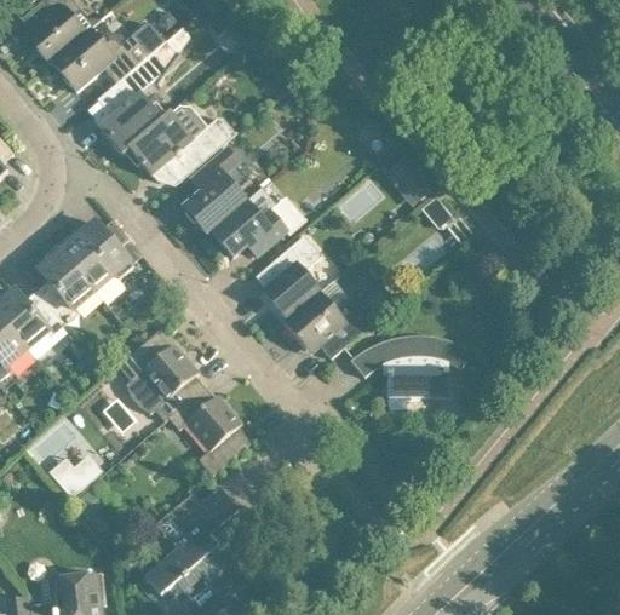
[(35,44),(50,62),(90,28),(85,32),(70,15),(80,7),(74,0),(40,0),(21,17),(32,29),(27,34),(35,44)]
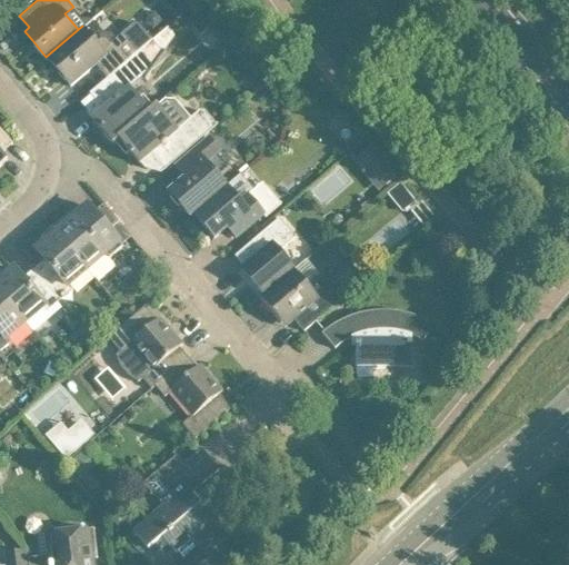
[(166,0),(176,11),(189,0),(166,0)]
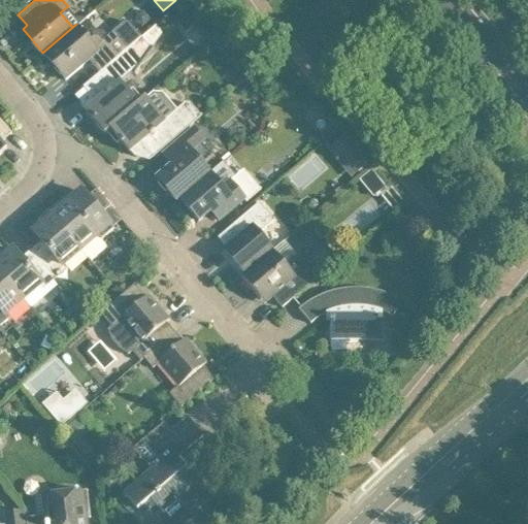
[(76,24),(42,53),(43,54),(44,52),(66,76),(89,57),(100,69),(117,55),(142,33),(130,19),(124,19),(102,37),(99,33),(94,32),(88,37),(76,24)]
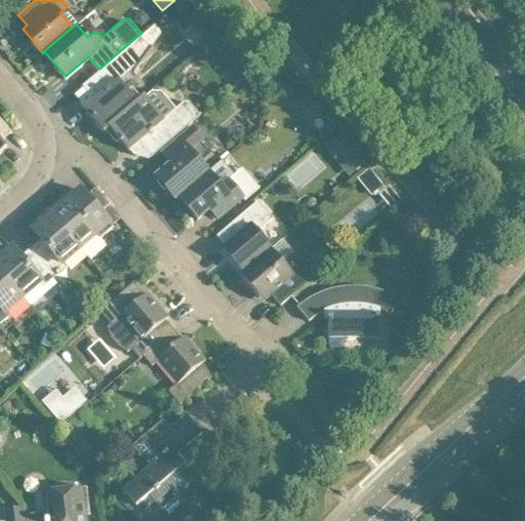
[(99,69),(82,83),(83,84),(95,97),(84,107),(104,130),(110,126),(109,125),(138,99),(120,78),(132,68),(134,70),(140,61),(155,48),(152,45),(142,33),(116,54),(99,69)]
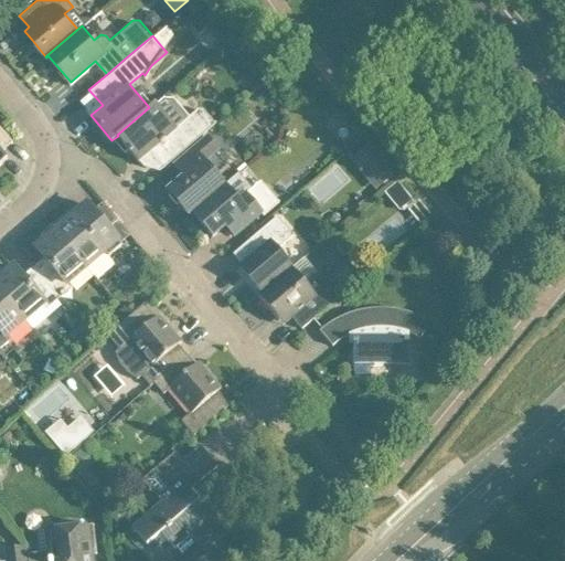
[(176,125),(156,102),(149,107),(117,135),(118,136),(138,159),(150,149),(163,165),(216,120),(205,107),(198,107),(176,125)]
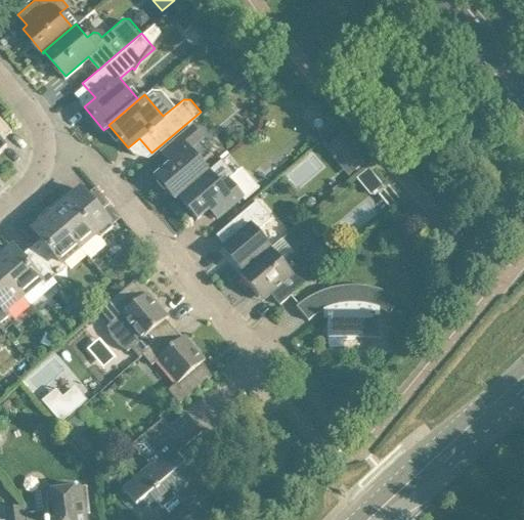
[(0,116),(0,149),(2,148),(6,144),(1,138),(11,129),(0,116)]
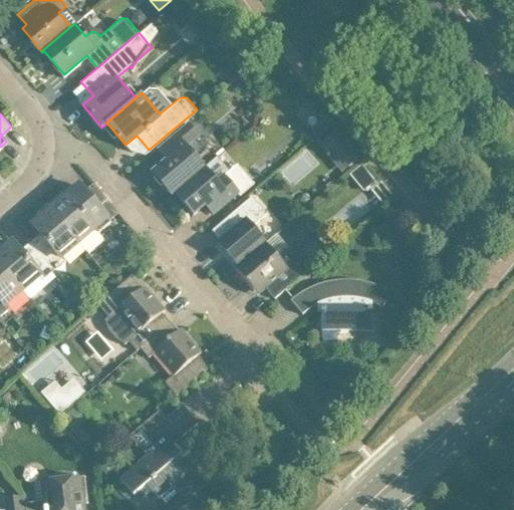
[(174,152),(153,171),(155,173),(153,175),(161,184),(163,182),(172,194),(175,191),(205,166),(186,144),(198,133),(189,121),(165,142),(174,152)]
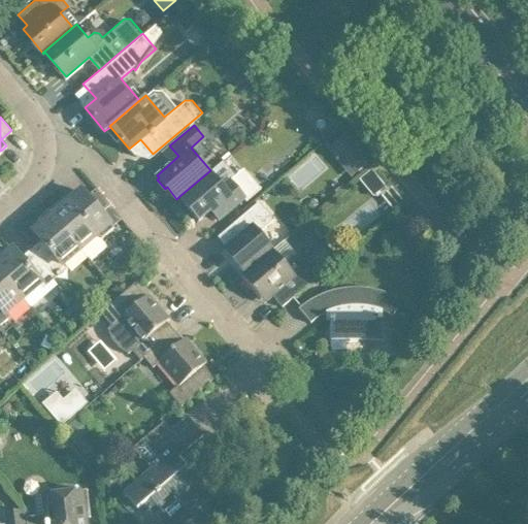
[(344,131),(330,143),(338,154),(353,141),(344,131)]
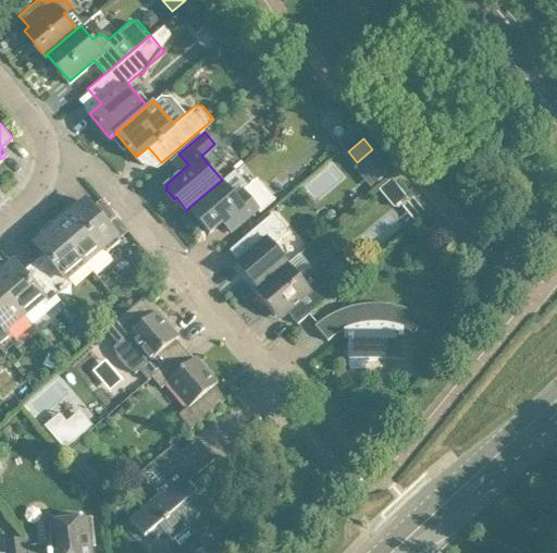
[(222,180),(189,207),(209,230),(222,220),(231,212),(238,222),(257,207),(259,210),(275,196),(258,175),(247,184),(234,169),(222,180)]
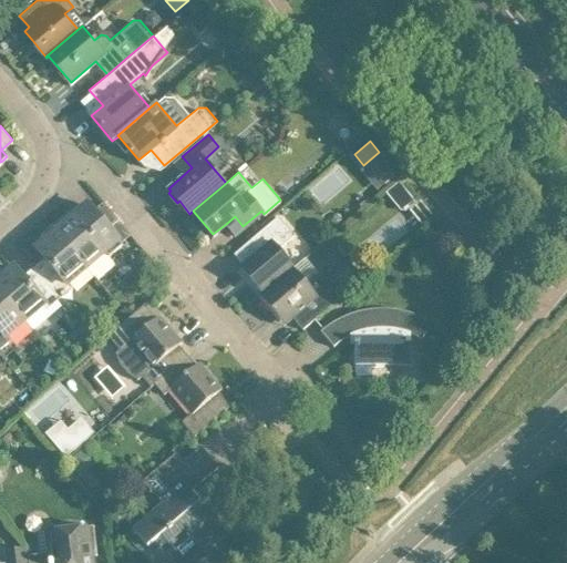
[(433,213),(422,200),(418,202),(414,205),(425,219),(433,213)]
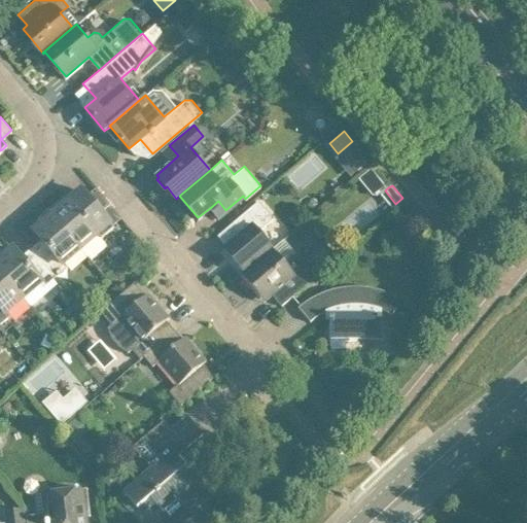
[(46,206),(80,246),(91,257),(107,243),(101,236),(113,225),(112,223),(121,215),(109,201),(100,209),(94,202),(90,198),(86,194),(80,187),(70,197),(66,193),(58,200),(48,208),(46,206)]
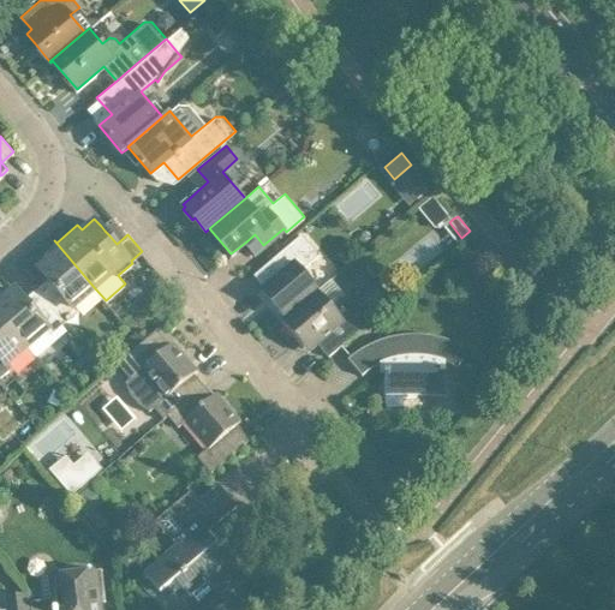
[(302,232),(254,273),(263,285),(261,287),(270,299),(284,316),(317,287),(300,268),(320,252),(302,232)]
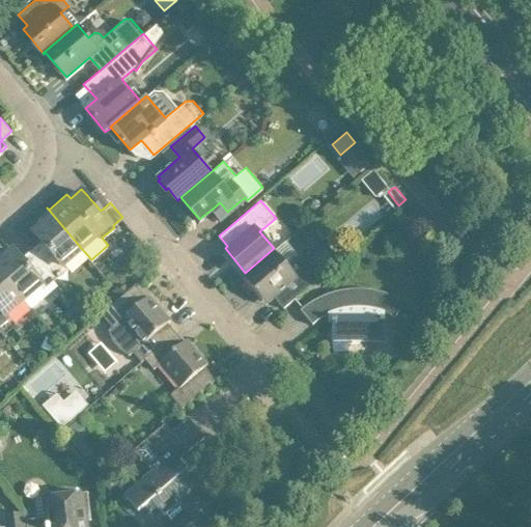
[(64,262),(81,248),(47,207),(46,207),(48,210),(38,218),(42,222),(33,229),(47,245),(35,254),(56,277),(67,267),(64,262)]
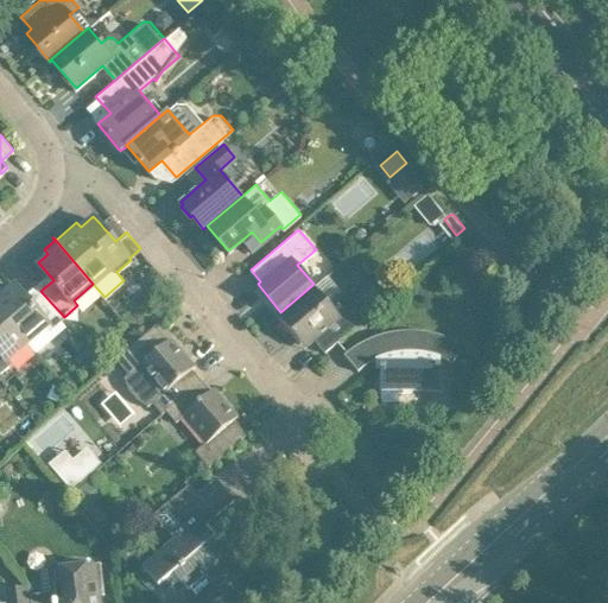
[(280,312),(278,315),(299,341),(309,332),(324,350),(361,319),(394,291),(382,277),(349,305),(337,291),(328,300),(314,284),(280,312)]
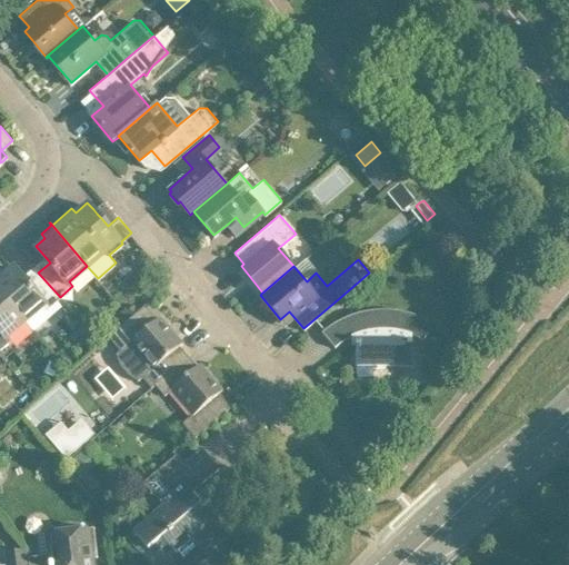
[(0,289),(26,319),(32,328),(63,301),(60,297),(38,273),(27,281),(13,266),(3,274),(0,269),(0,268),(0,289)]
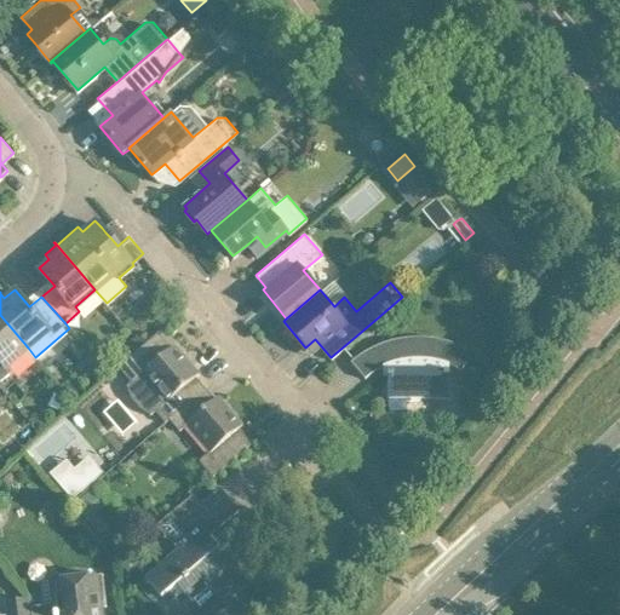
[(533,306),(522,309),(528,328),(538,326),(533,306)]
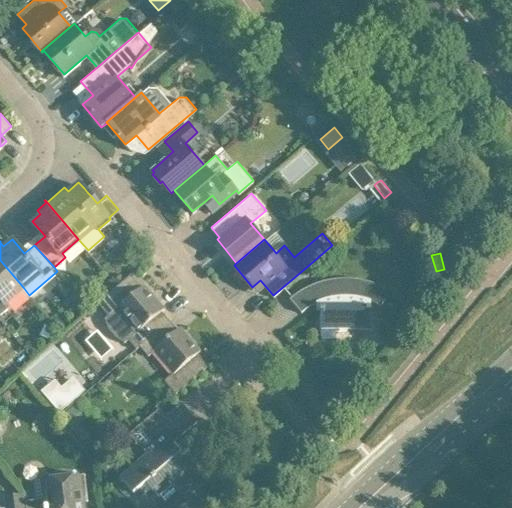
[(6,301),(22,287),(0,260),(0,312),(9,305),(6,301)]
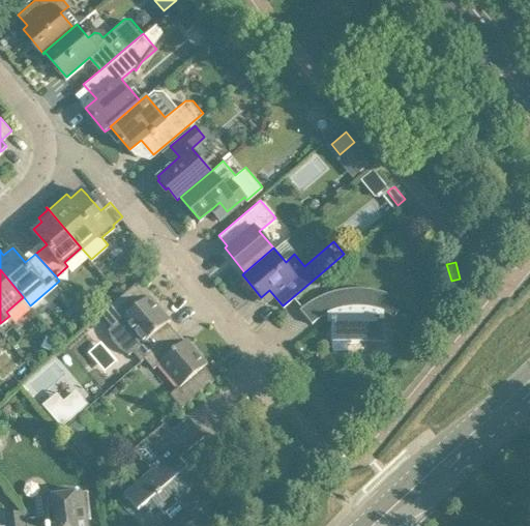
[(135,345),(144,356),(175,329),(167,320),(170,318),(149,293),(143,298),(131,285),(104,309),(115,321),(112,324),(112,326),(113,328),(114,330),(114,331),(116,335),(119,339),(121,342),(123,343),(124,344),(126,345),(128,346),(131,348),(135,345)]
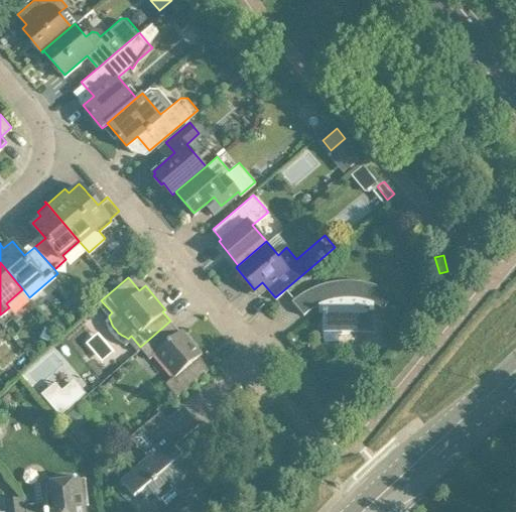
[(303,290),(292,299),(303,312),(310,307),(318,303),(323,301),(323,310),(323,336),(324,336),(324,338),(338,338),(338,329),(373,329),(373,301),(383,306),(393,291),(380,284),(367,280),(354,278),(350,278),(339,279),(329,280),(324,281),(318,283),(316,284),(303,290)]
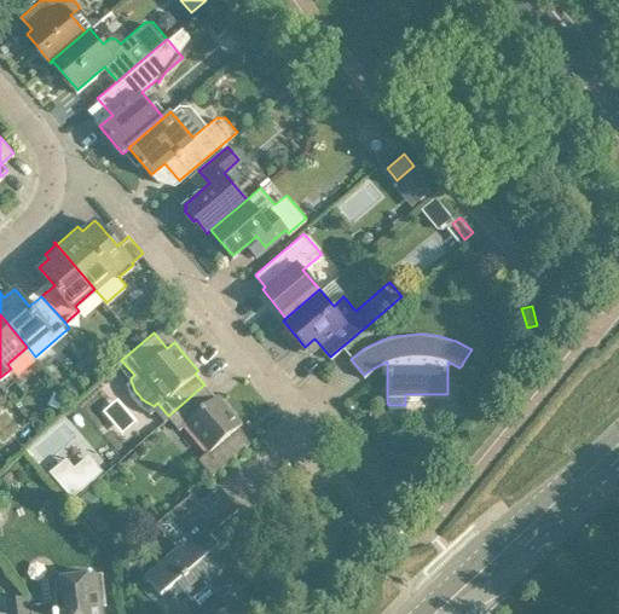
[(102,347),(92,355),(104,369),(114,360),(102,347)]
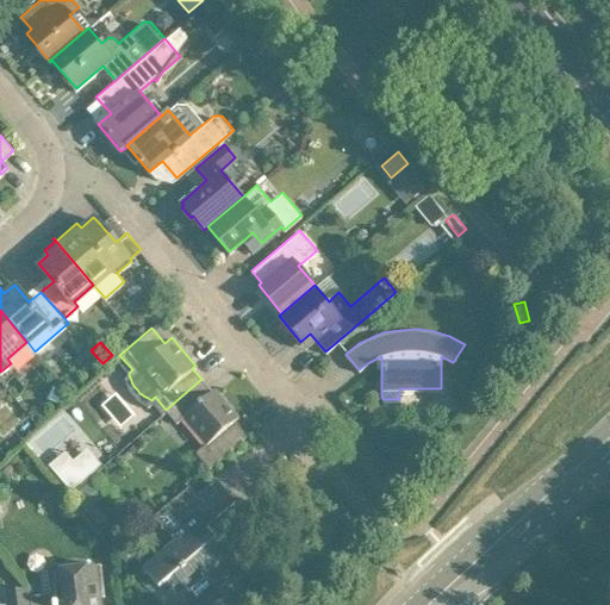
[(67,372),(58,380),(70,393),(79,386),(67,372)]
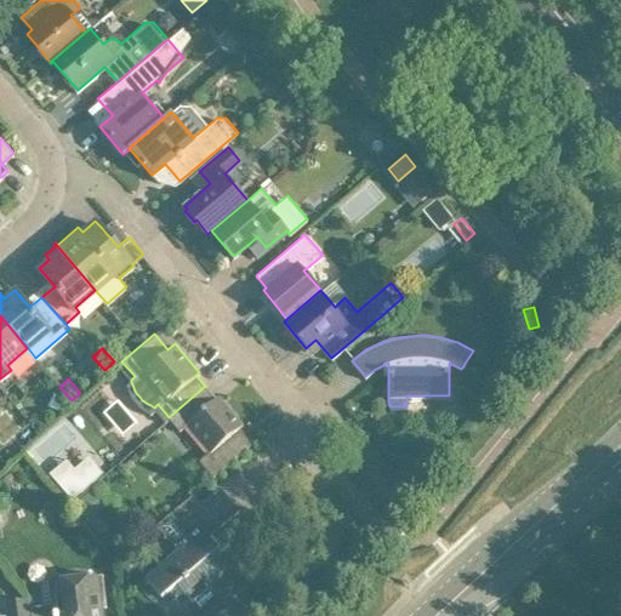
[(215,398),(205,386),(169,417),(180,429),(187,423),(209,450),(199,460),(212,475),(249,445),(235,429),(243,423),(218,394),(215,398)]
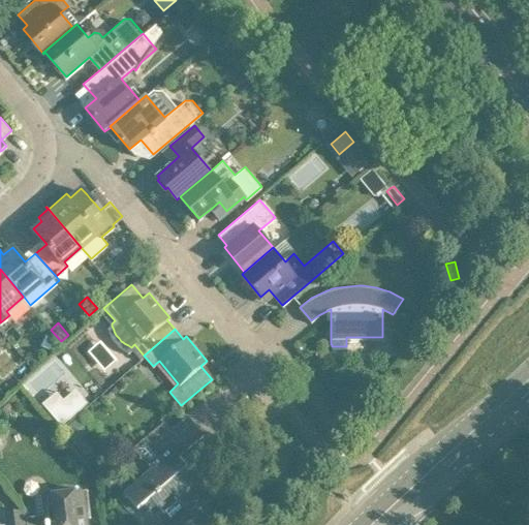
[(39,349),(26,352),(28,362),(41,359),(39,349)]
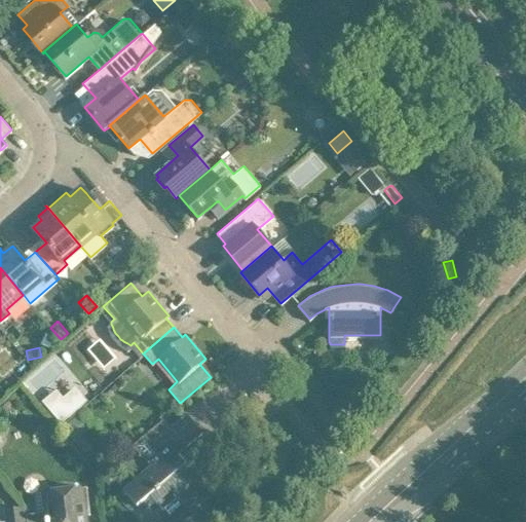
[(51,412),(62,404),(42,381),(32,389),(51,412)]
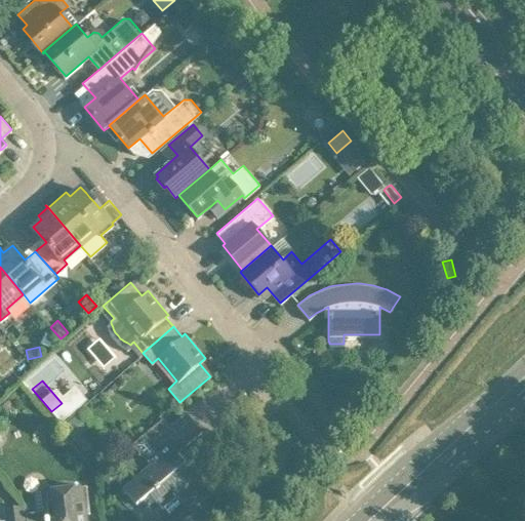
[(150,465),(122,488),(136,505),(137,503),(139,506),(142,507),(143,508),(145,509),(147,510),(149,510),(151,510),(153,509),(155,508),(157,507),(159,505),(169,516),(184,504),(187,507),(207,489),(203,484),(203,475),(194,474),(183,461),(186,458),(178,450),(202,430),(186,410),(169,424),(163,416),(144,432),(160,451),(148,462),(150,465)]
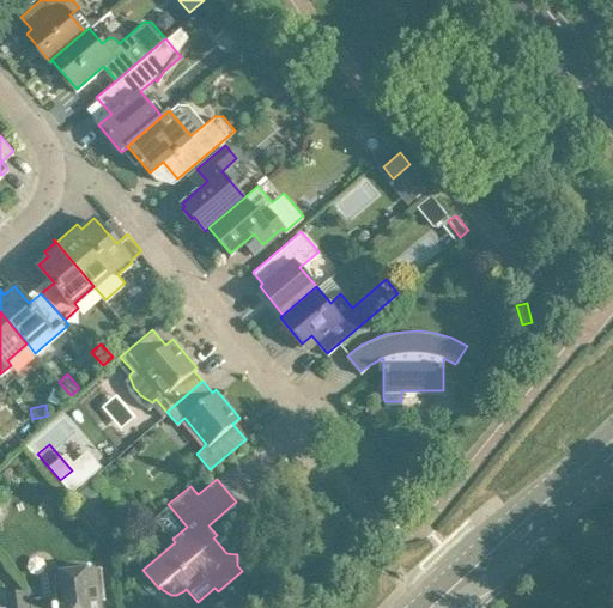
[(85,484),(72,496),(86,514),(87,514),(98,504),(101,502),(85,484)]
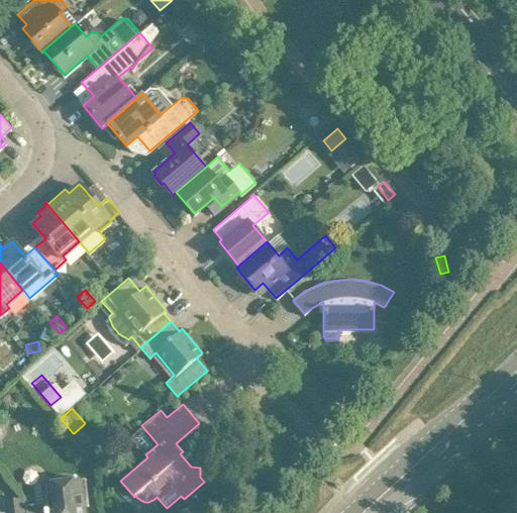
[(108,459),(99,468),(107,477),(116,470),(108,459)]
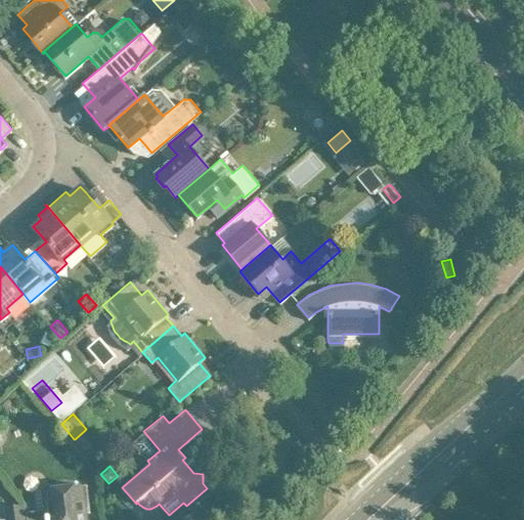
[(86,519),(86,511),(90,511),(86,482),(42,488),(45,508),(26,511),(26,519),(86,519)]
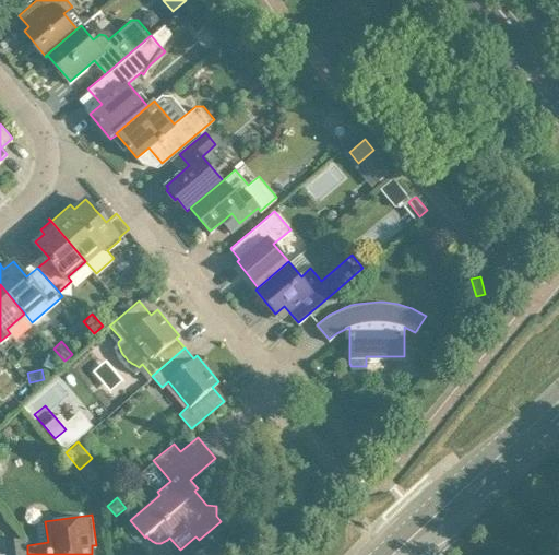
[(0,554),(25,554),(24,538),(6,540),(7,552),(1,553),(1,552),(0,550),(0,554)]
